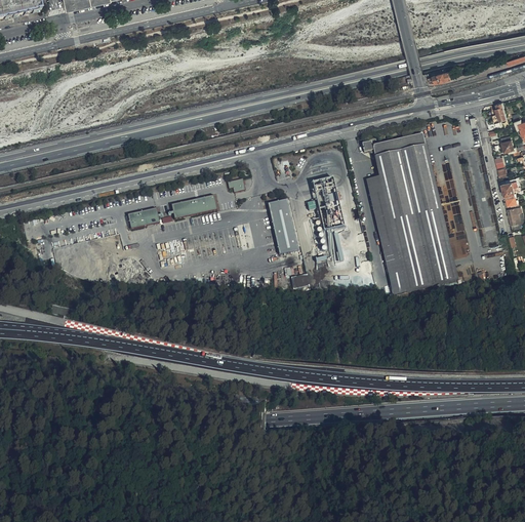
[(9,0),(0,2),(0,16),(40,8),(37,0),(9,0)]
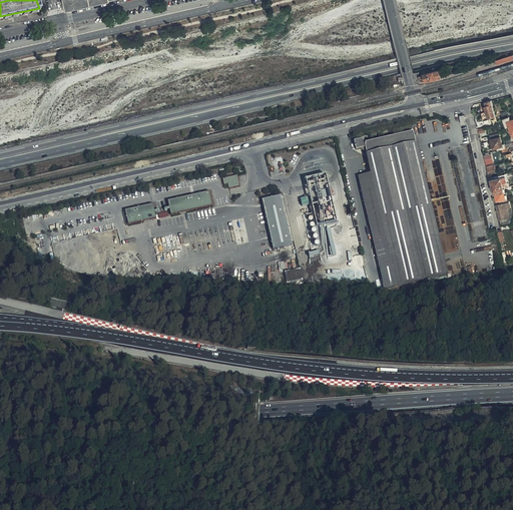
[(512,54),(512,51),(495,57),(496,61),(512,55),(512,54)]
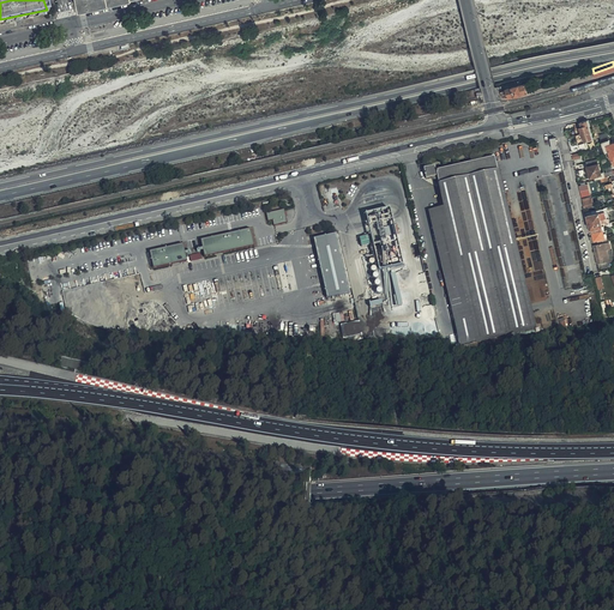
[(529,89),(527,78),(507,84),(507,85),(503,86),(504,94),(509,92),(509,94),(529,89)]
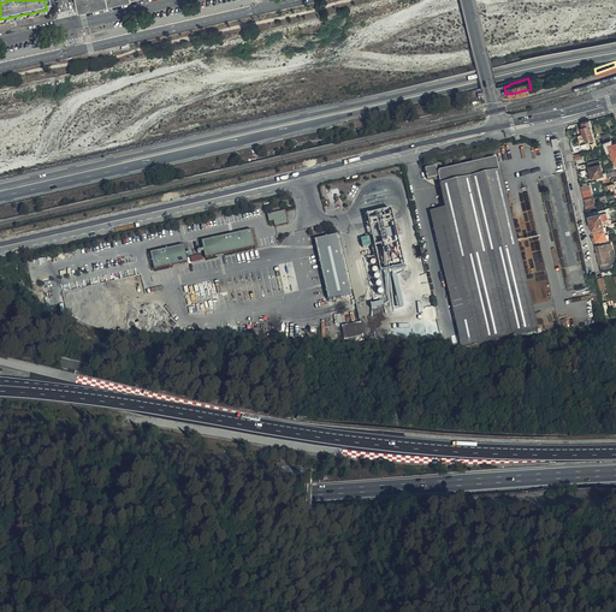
[(591,123),(592,123),(591,117),(582,118),(584,123),(582,123),(584,130),(578,132),(581,142),(588,140),(588,137),(594,136),(591,123)]
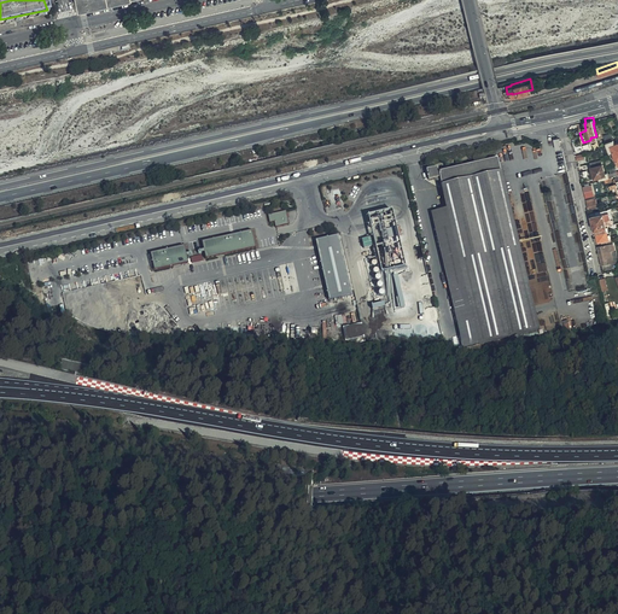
[(617,140),(616,141),(614,136),(606,140),(610,150),(613,148),(617,162),(617,140)]
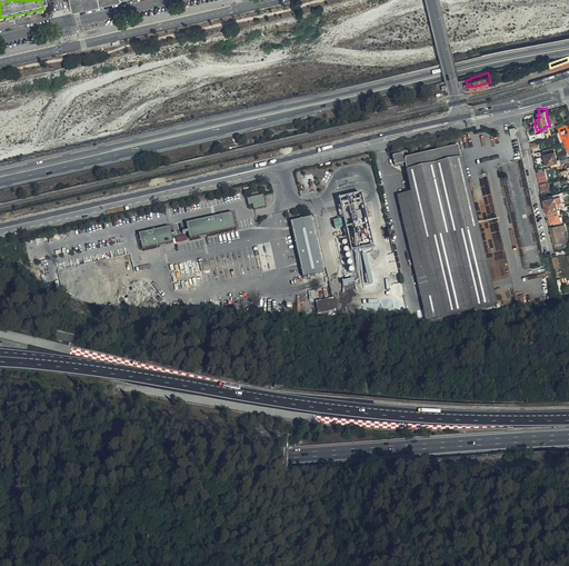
[(411,189),(440,314),(495,301),(458,142),(403,156),(402,151),(392,154),(395,162),(405,160),(411,189)]
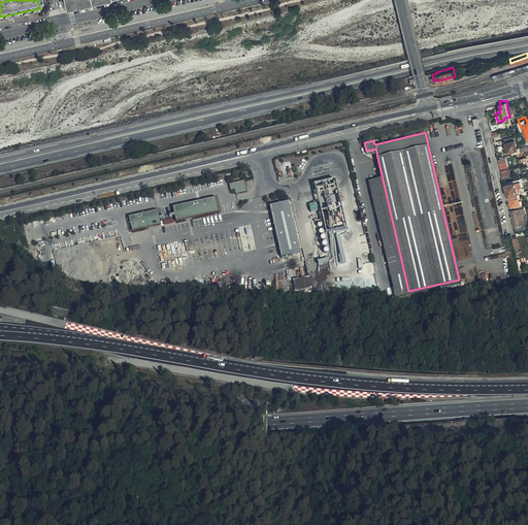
[(512,150),(513,152),(521,150),(520,144),(517,145),(514,134),(504,136),(508,151),(512,150)]
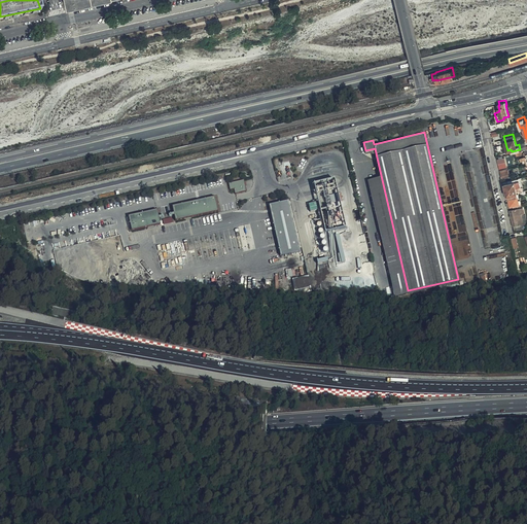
[(506,165),(504,155),(497,156),(499,167),(506,165)]
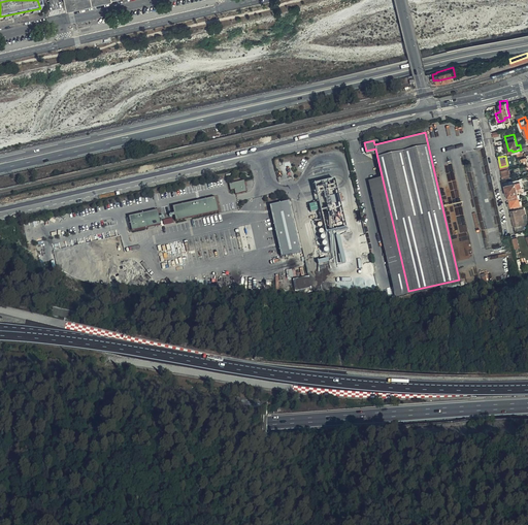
[(510,174),(509,167),(501,169),(503,176),(510,174)]
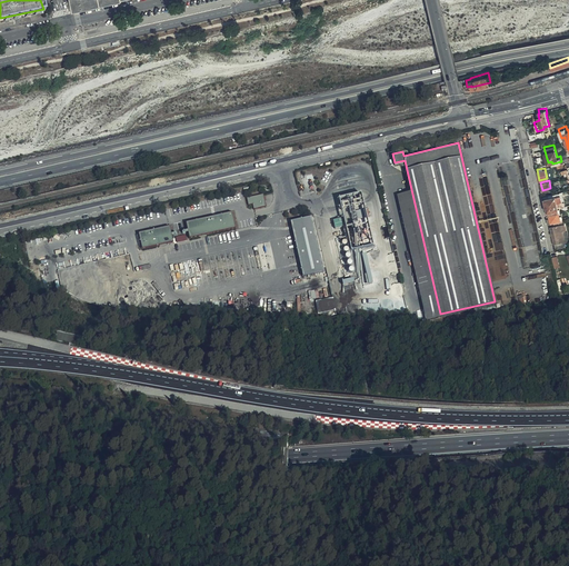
[(372,245),(362,189),(339,194),(342,215),(333,217),(335,226),(345,224),(350,251),(356,250),(357,260),(363,259),(368,280),(372,279),(366,247),(372,245)]
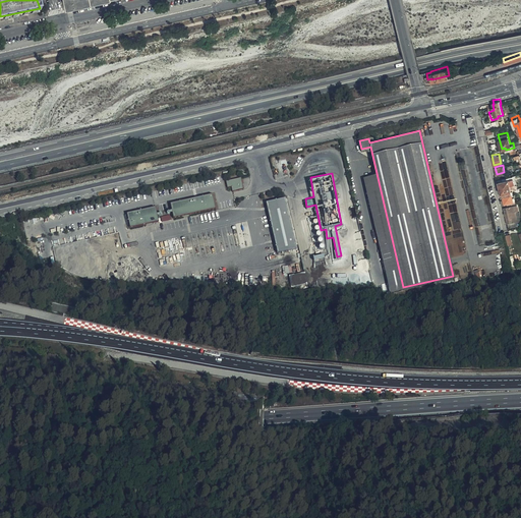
[(373,218),(390,291),(403,287),(377,173),(363,176),(373,218)]
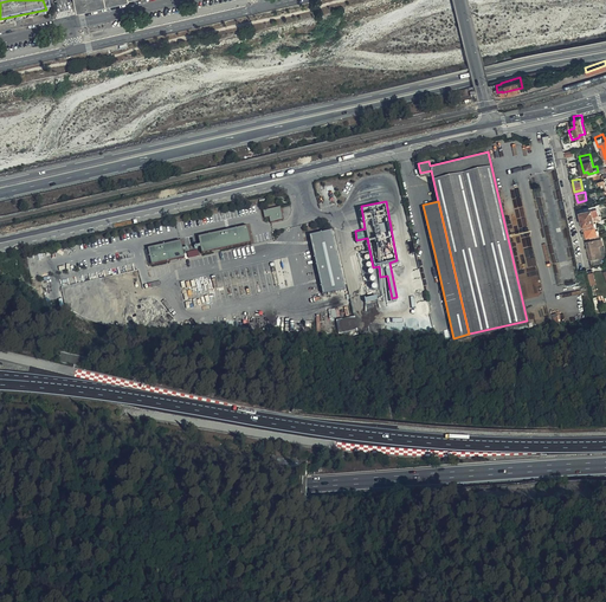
[(279,204),(262,208),(264,215),(269,215),(270,220),(282,217),(279,204)]
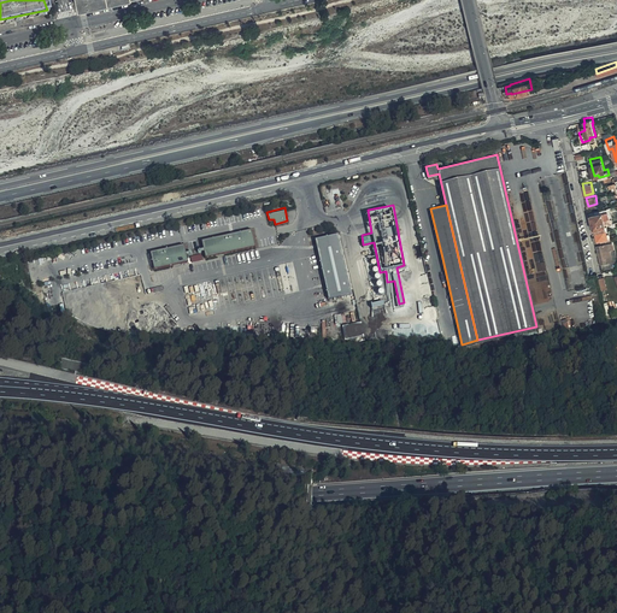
[(591,213),(592,219),(604,217),(605,222),(607,222),(613,220),(612,216),(610,217),(607,210),(591,213)]
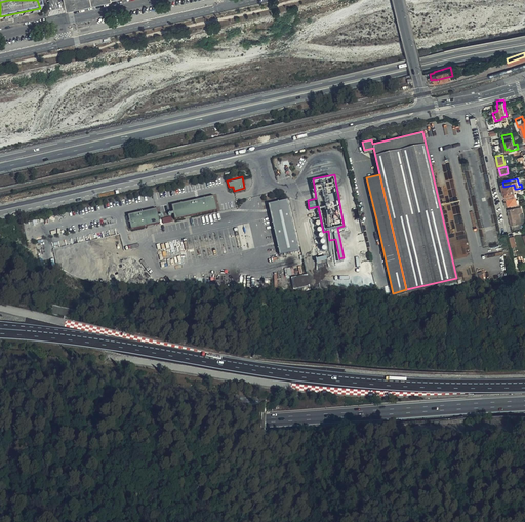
[(503,194),(505,199),(518,197),(520,197),(519,194),(516,194),(515,193),(518,192),(517,190),(515,190),(515,189),(514,185),(503,187),(505,190),(503,190),(503,194)]
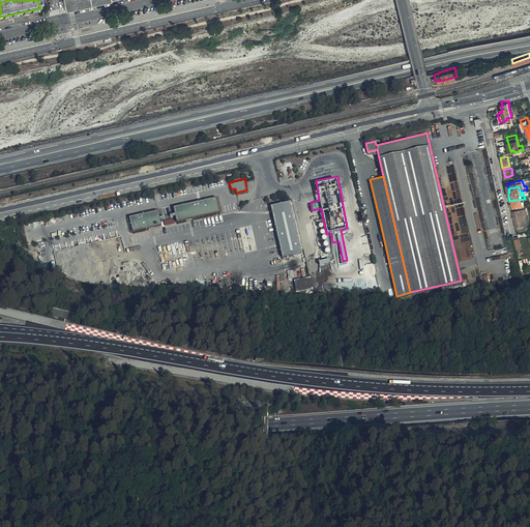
[(215,197),(173,206),(176,221),(218,211),(215,197)]
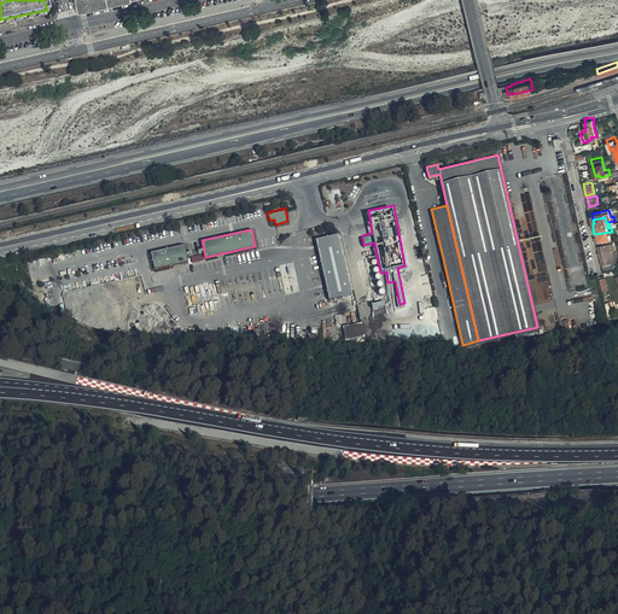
[(338,234),(315,239),(328,298),(351,293),(338,234)]
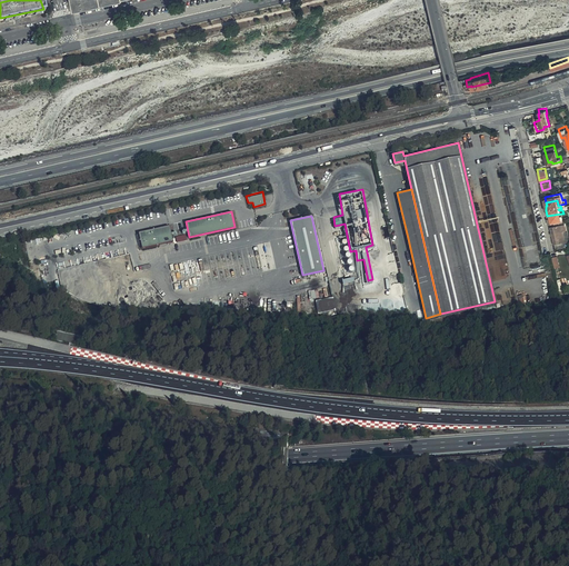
[(552,239),(552,242),(565,239),(562,228),(566,228),(565,221),(550,225),(553,239),(552,239)]
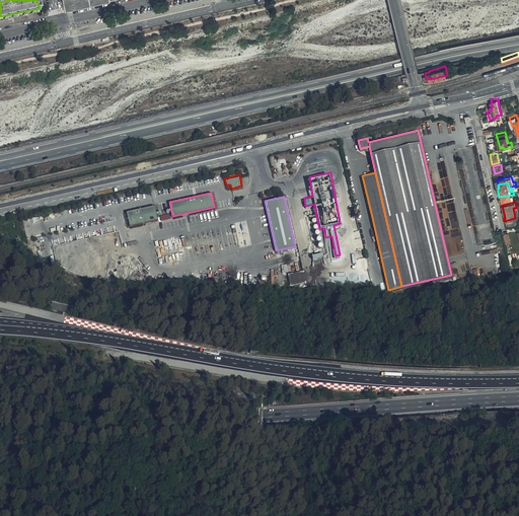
[(154,205),(126,212),(129,225),(157,219),(154,205)]
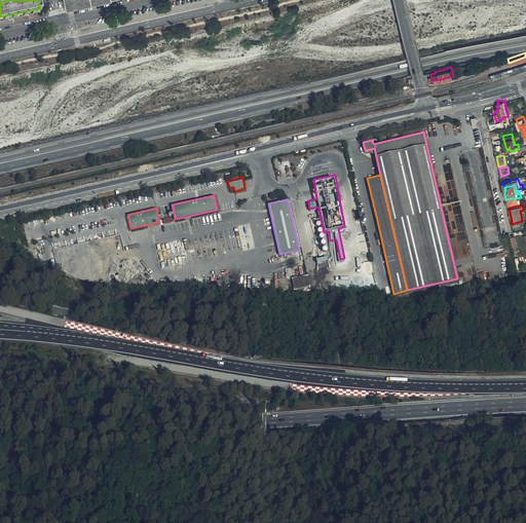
[(84,239),(55,245),(58,256),(65,255),(65,250),(71,249),(71,248),(78,246),(85,245),(84,239)]
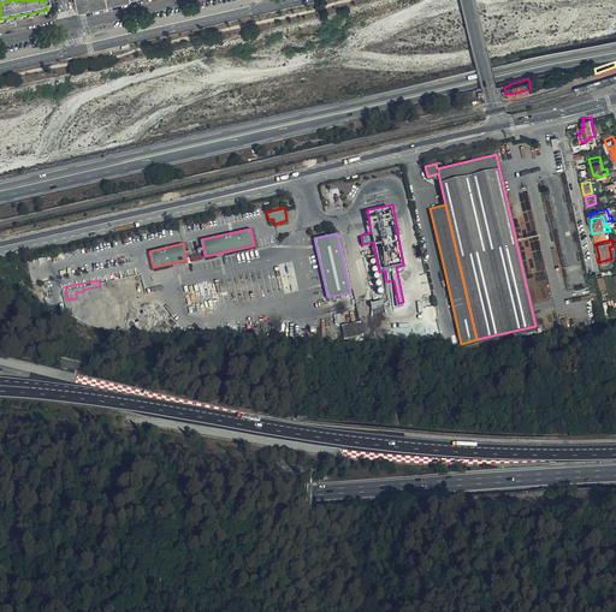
[(343,321),(344,333),(354,332),(351,320),(343,321)]
